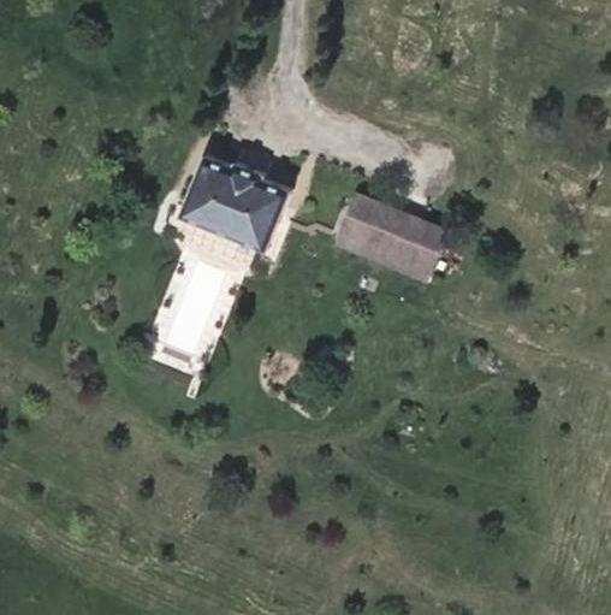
[(207,161),(185,217),(191,220),(259,248),(264,250),(288,195),(259,183),(260,178),(239,170),(237,175),(207,161)]
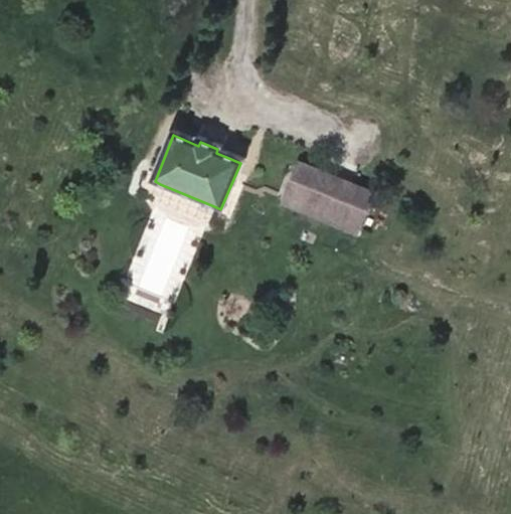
[(304,197),(316,168),(297,160),(285,189),(304,197)]
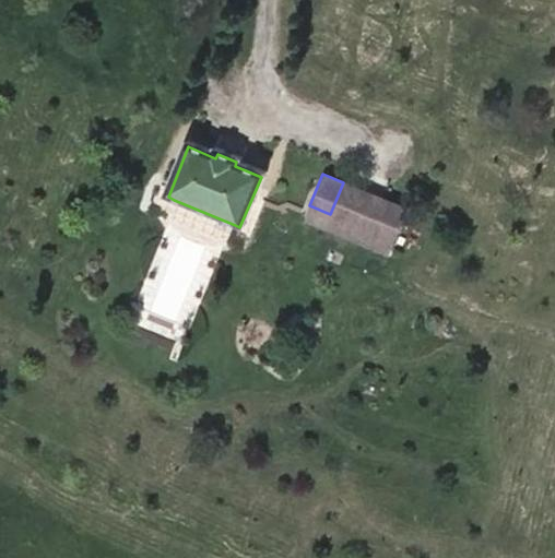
[(404,208),(343,182),(330,214),(309,205),(303,224),(384,257),(404,208)]
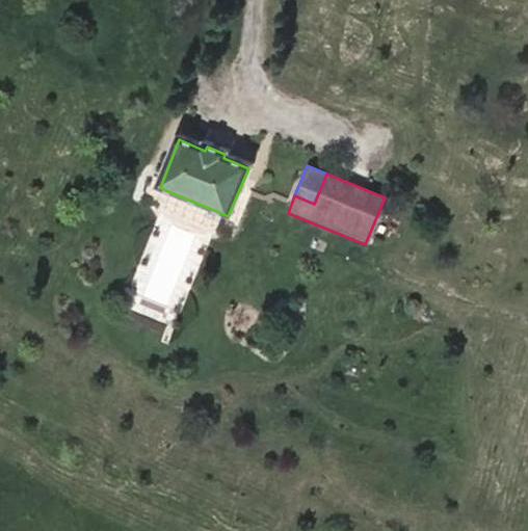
[(223,214),(165,190),(158,206),(216,231),(223,214)]
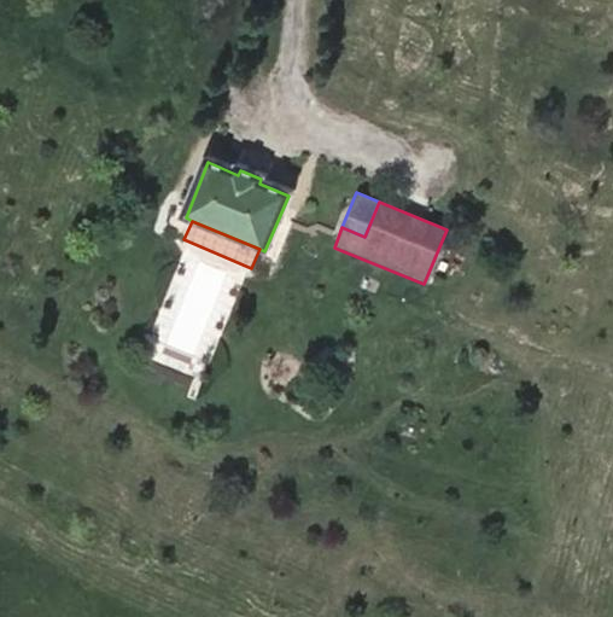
[(165,291),(142,355),(188,372),(225,268),(190,256),(182,279),(177,278),(171,294),(165,291)]
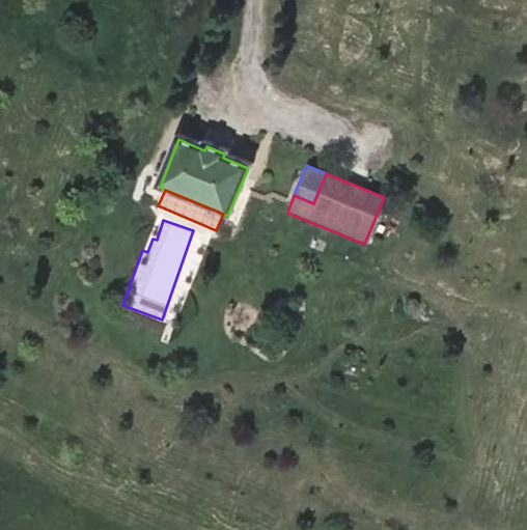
All buildings are outlined.
